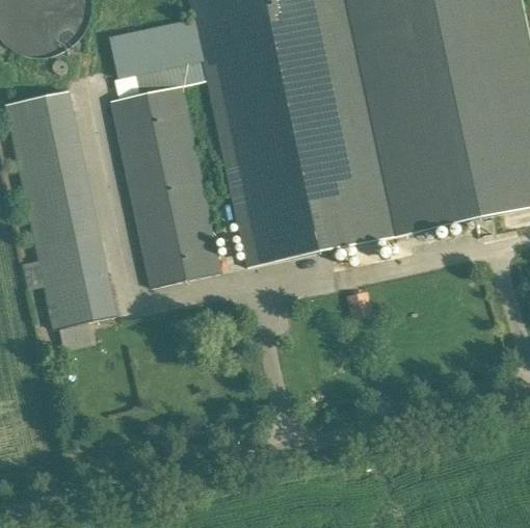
[(0,35),(4,41),(9,45),(16,49),(22,51),(29,53),(36,54),(43,54),(49,53),(55,52),(61,50),(65,47),(71,44),(75,40),(79,35),(82,30),(85,24),(88,18),(89,11),(90,4),(89,0),(0,0),(0,35)]
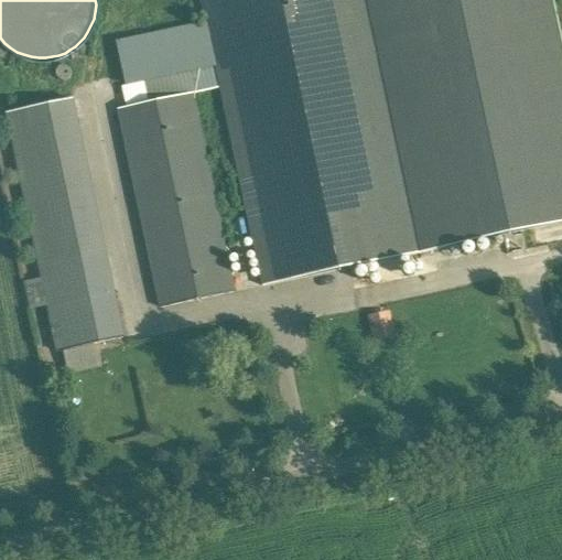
[(402,215),(410,214),(365,0),(201,0),(215,67),(144,83),(148,98),(116,105),(159,304),(231,288),(190,90),(218,85),(261,282),(410,250),(402,215)]
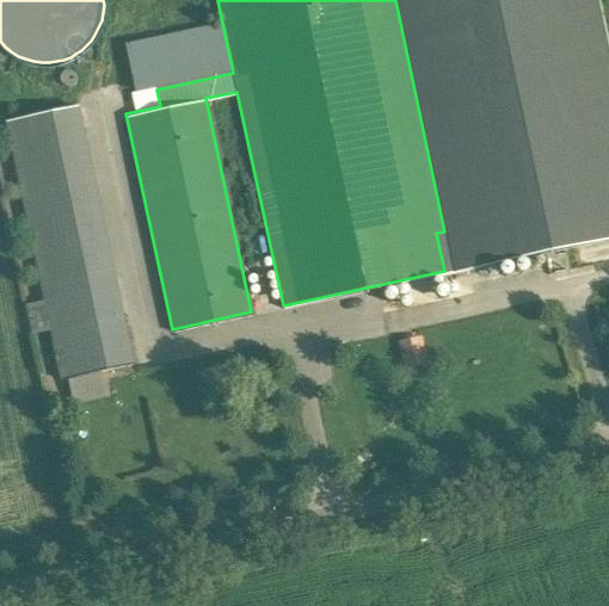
[(608,66),(595,0),(395,0),(454,270),(608,235),(608,66)]
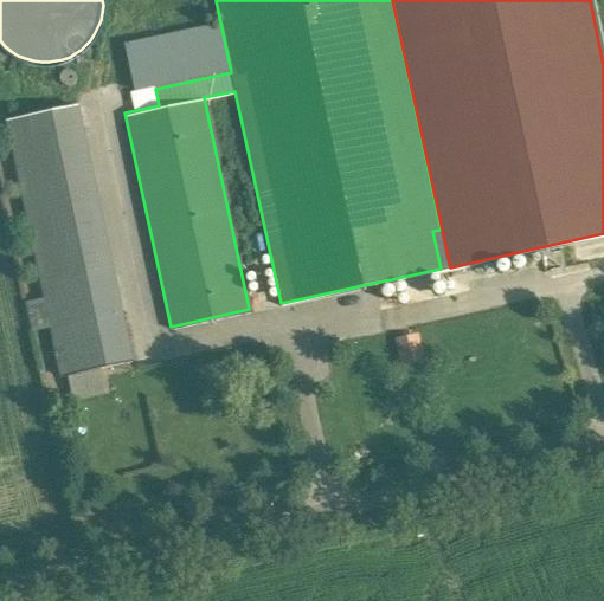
[(5,117),(60,374),(129,359),(75,102),(5,117)]
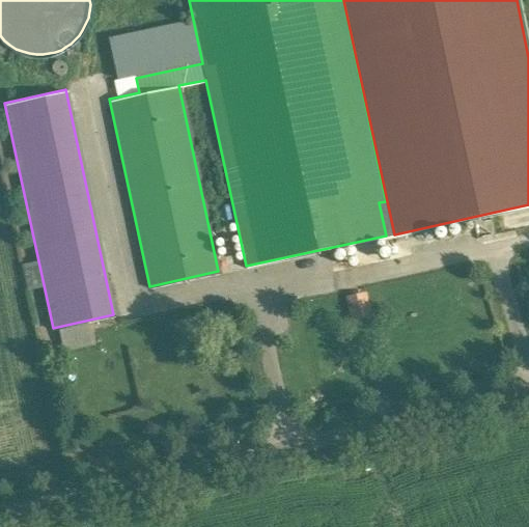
[(361,289),(345,294),(350,315),(366,311),(361,289)]
